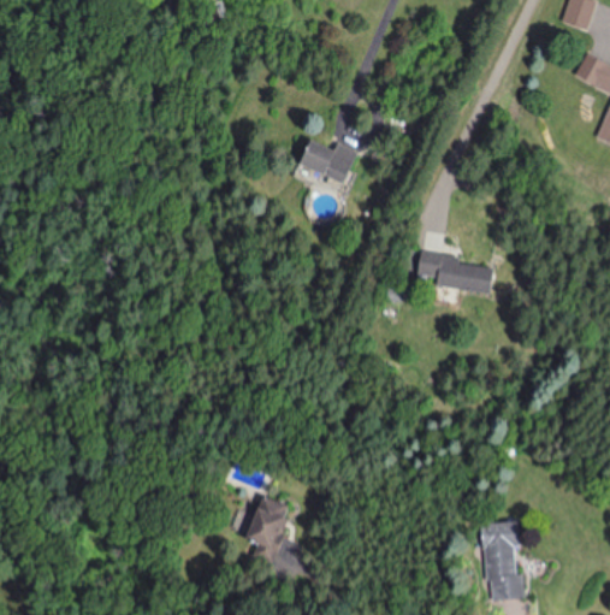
[(597,0),(585,29),(558,18),(566,0),(597,0)]
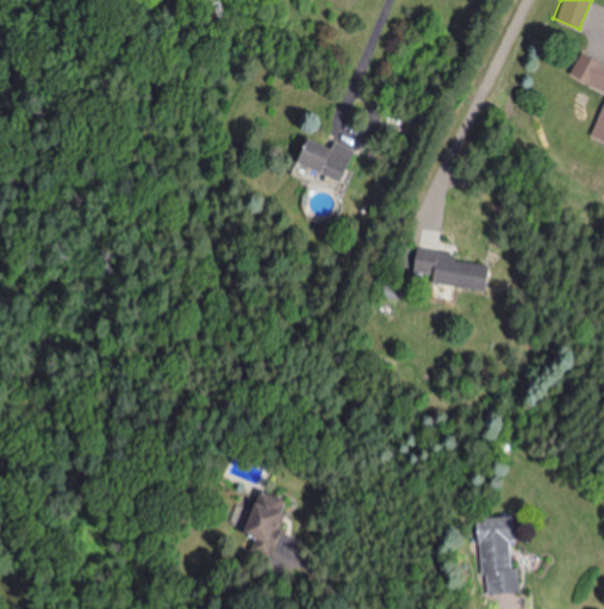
[(598,62),(603,64),(603,145),(585,137),(603,93),(587,86),(598,62)]
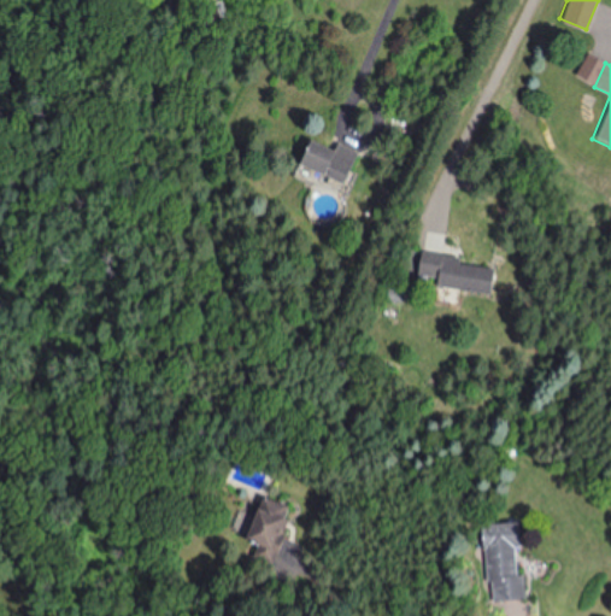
[(304,165),(319,132),(362,151),(346,185),(304,165)]
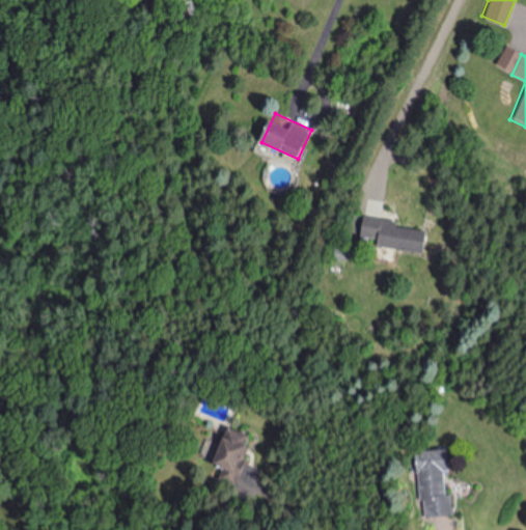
[(363,216),(395,223),(394,227),(424,234),(420,252),(376,243),(377,240),(358,235),(363,216)]
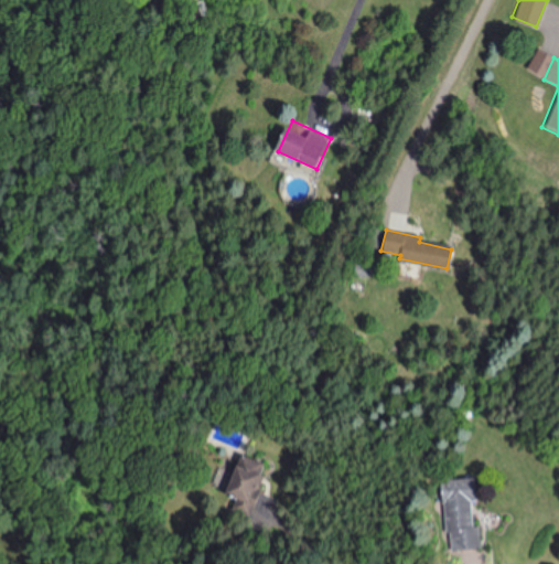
[(267,464),(246,510),(222,499),(243,453),(267,464)]
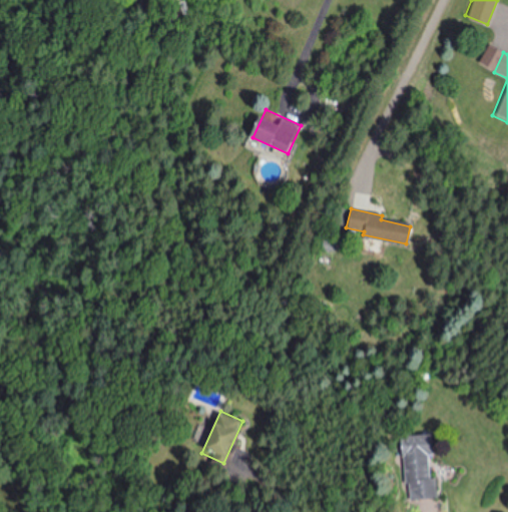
[(396,436),(435,433),(441,499),(401,502),(396,436)]
